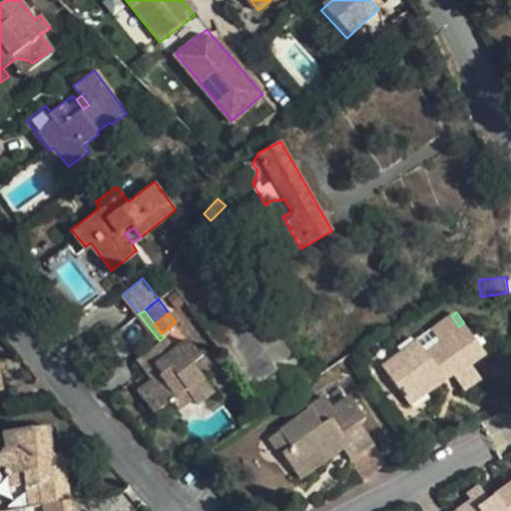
[(485,353),(464,323),(459,327),(451,316),(433,328),(442,343),(427,353),(418,341),(403,352),(410,362),(391,375),(411,403),(445,379),(440,372),(447,367),(452,374),(464,390),(481,378),(471,363),(485,353)]
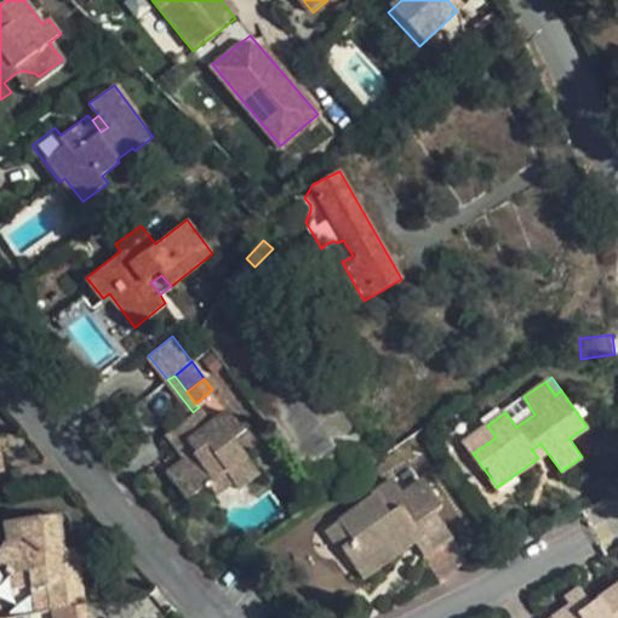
[(199,407),(193,412),(173,427),(193,452),(186,457),(167,471),(186,497),(210,480),(225,469),(234,479),(239,486),(259,470),(234,438),(244,430),(228,410),(210,422),(199,407)]
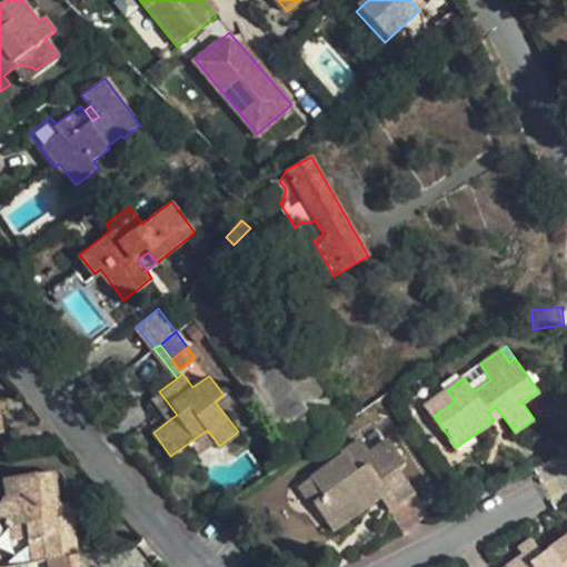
[(455,401),(447,390),(426,405),(434,416),(455,401)]
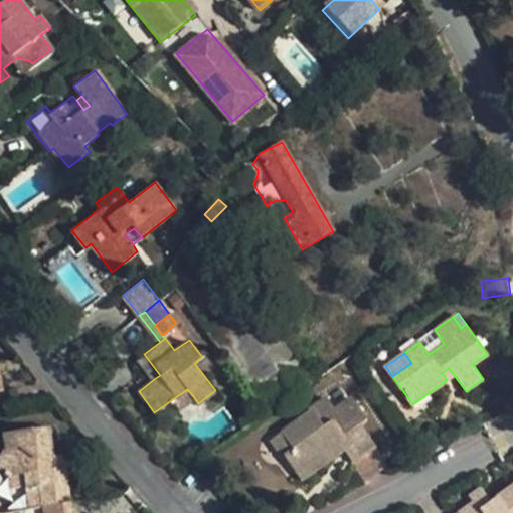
[(160,375),(144,354),(139,358),(154,379),(160,375)]
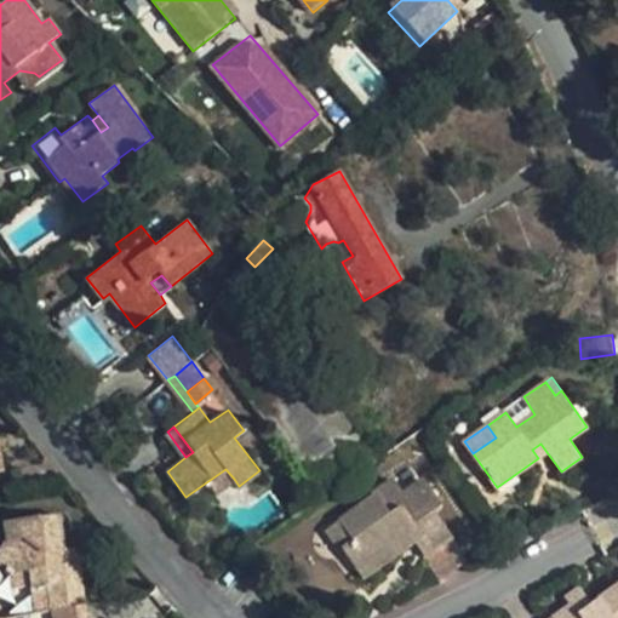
[(538,458),(547,452),(541,444),(532,450),(538,458)]
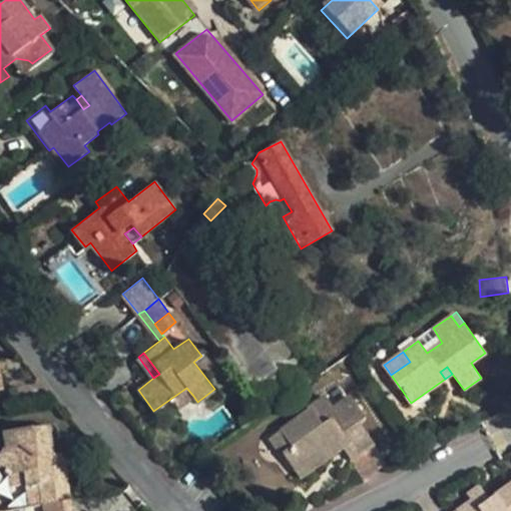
[(180,406),(193,396),(186,388),(173,397),(180,406)]
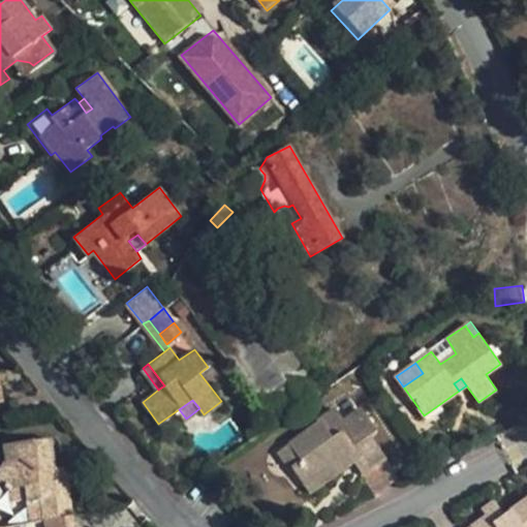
[(363,474),(385,458),(370,435),(376,430),(361,407),(344,419),(336,407),(318,417),(320,420),(289,442),(301,459),(290,465),(309,492),(342,469),(338,463),(348,456),(353,462),(363,474)]
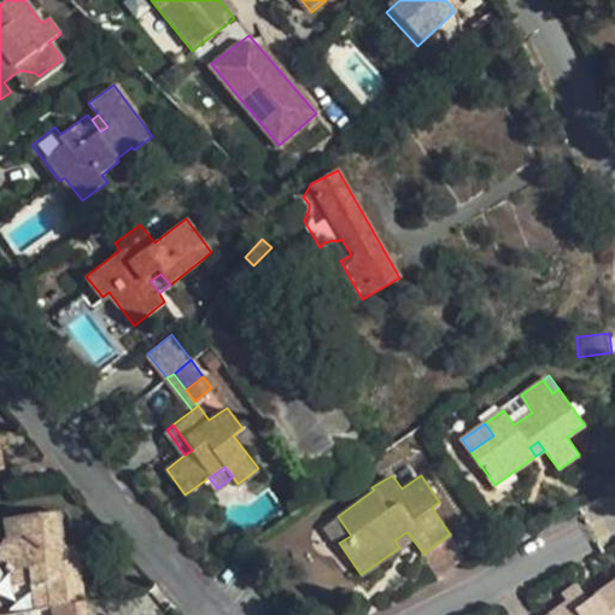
[(64,545),(59,511),(5,520),(7,537),(0,548),(0,558),(7,566),(7,568),(15,573),(17,584),(35,580),(35,584),(51,581),(54,607),(83,602),(82,592),(72,593),(64,545)]
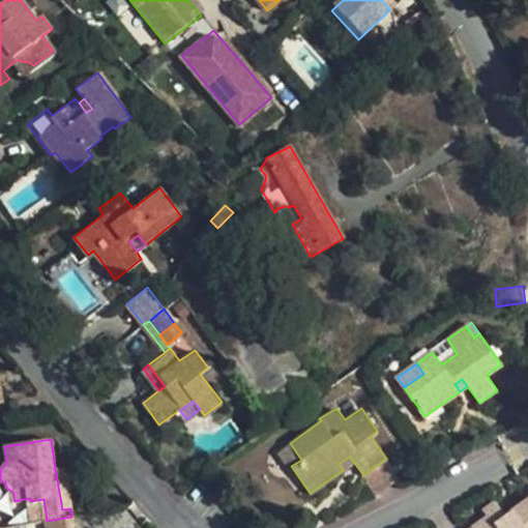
[(301,460),(290,443),(281,450),(291,466),(301,460)]
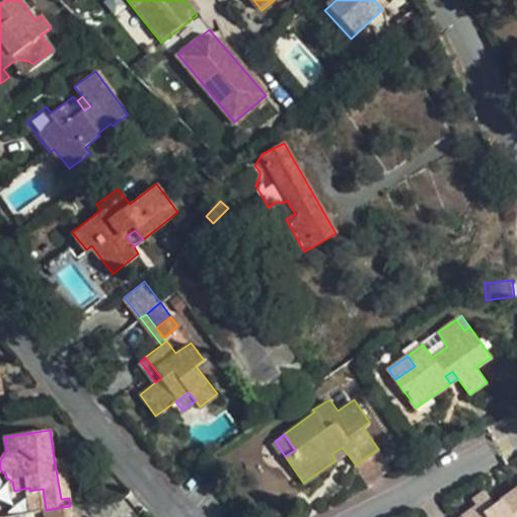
[(336,460),(347,453),(342,447),(331,454),(336,460)]
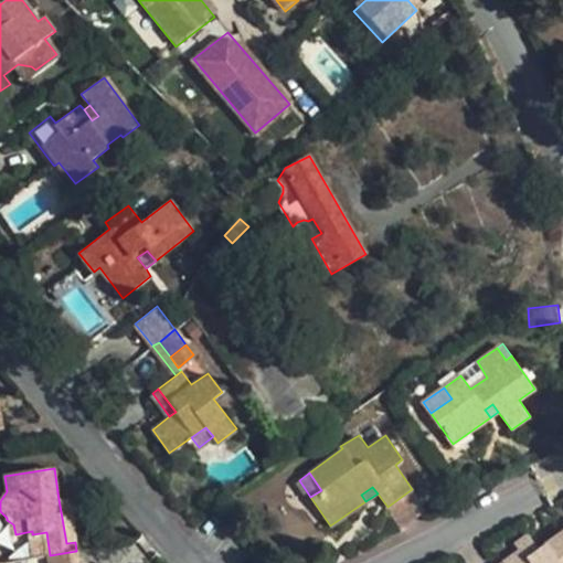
[(401,526),(411,520),(426,509),(412,489),(388,507),(401,526)]
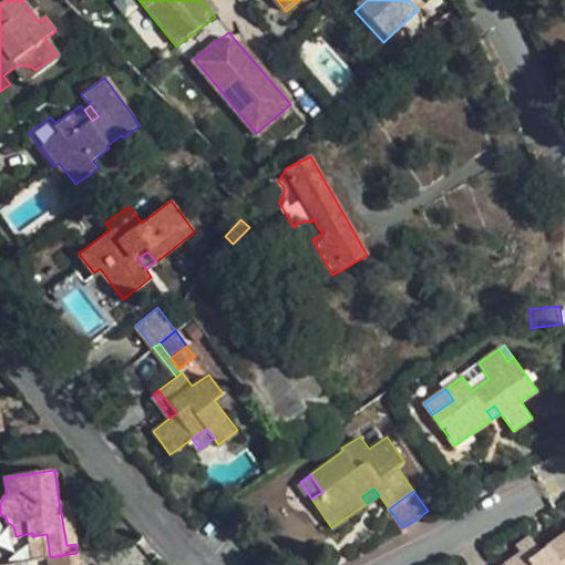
[(69,500),(59,501),(67,545),(75,544),(69,500)]
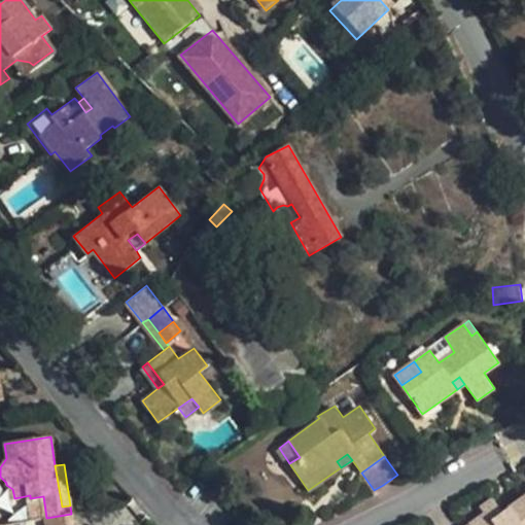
[(43,496),(30,498),(33,520),(46,518),(43,496)]
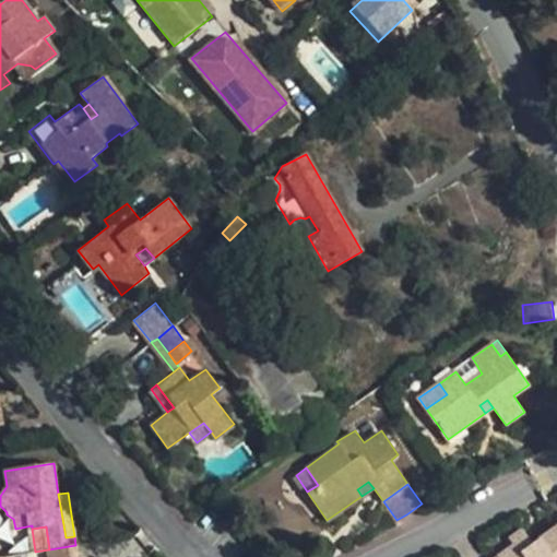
[(498,556),(556,556),(556,526),(532,544),(522,550),(517,543),(514,544),(498,556)]
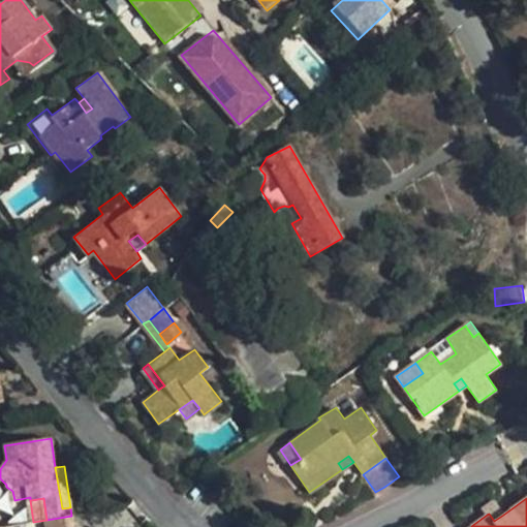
[(484,509),(487,515),(489,514),(494,521),(503,515),(495,502),(484,509)]
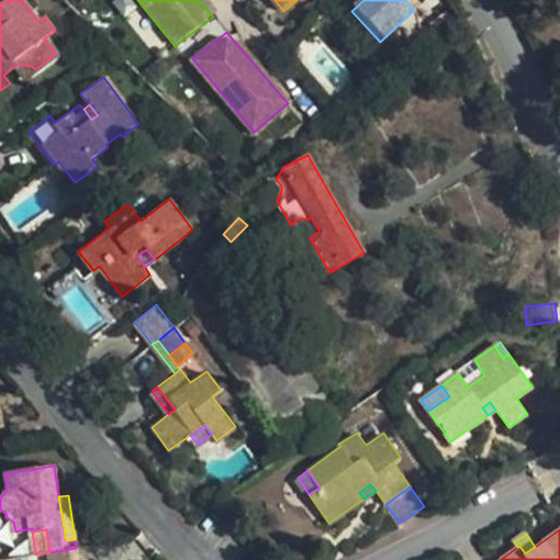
[(78,559),(77,548),(76,548),(49,552),(51,559),(78,559)]
